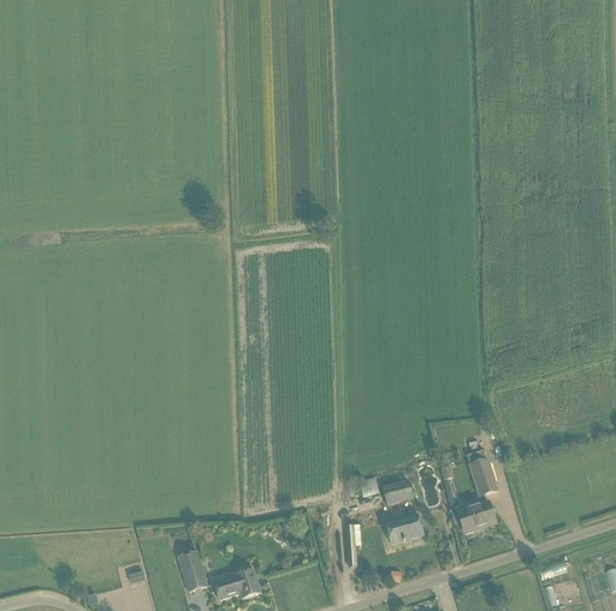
[(471,462),(469,462),(480,493),(497,488),(486,456),(484,448),(468,454),(469,457),(471,462)]
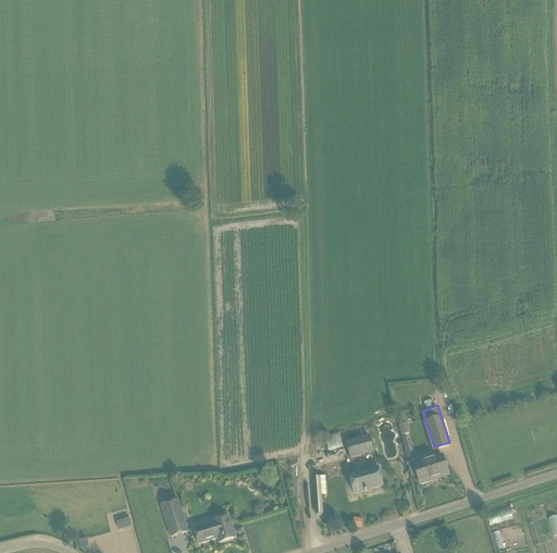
[(406,420),(399,421),(401,431),(408,430),(406,420)]
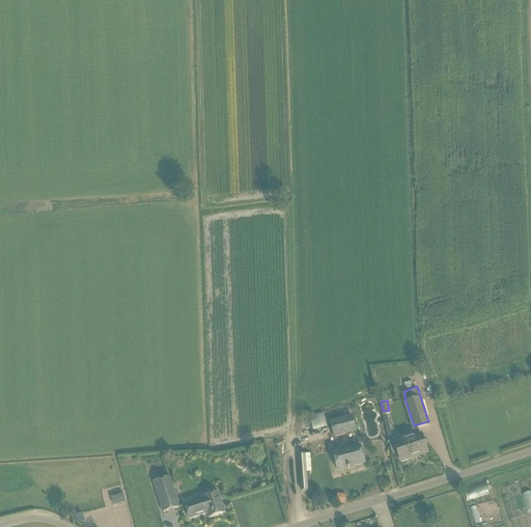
[(334,434),(356,428),(353,413),(330,419),(334,434)]
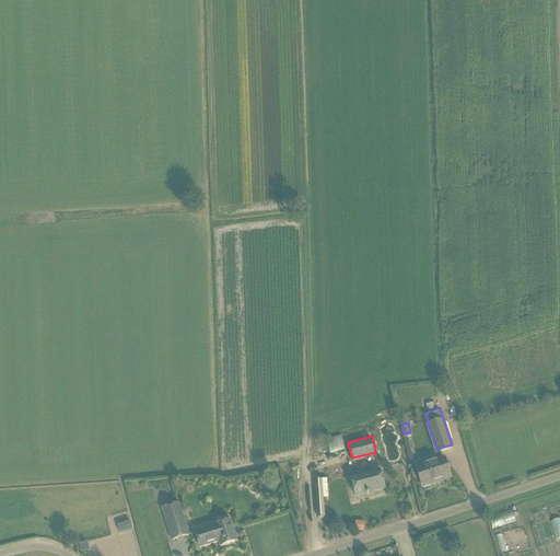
[(409,463),(410,466),(413,476),(419,474),(422,484),(435,479),(434,477),(450,473),(446,462),(444,454),(416,464),(415,461),(413,461),(410,446),(406,447),(410,463),(409,463)]
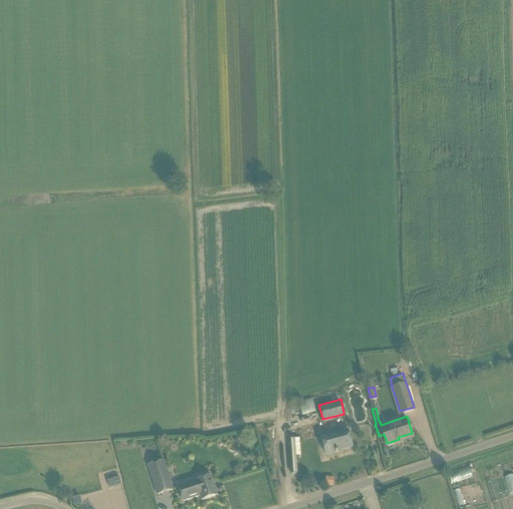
[(319,421),(294,429),(295,434),(321,427),(319,421)]
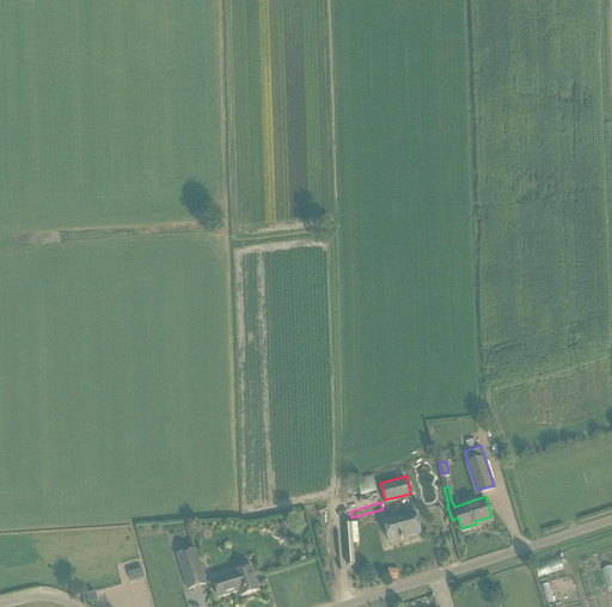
[(384,519),(385,526),(389,538),(401,534),(401,535),(403,535),(402,534),(421,529),(417,517),(415,510),(384,519)]
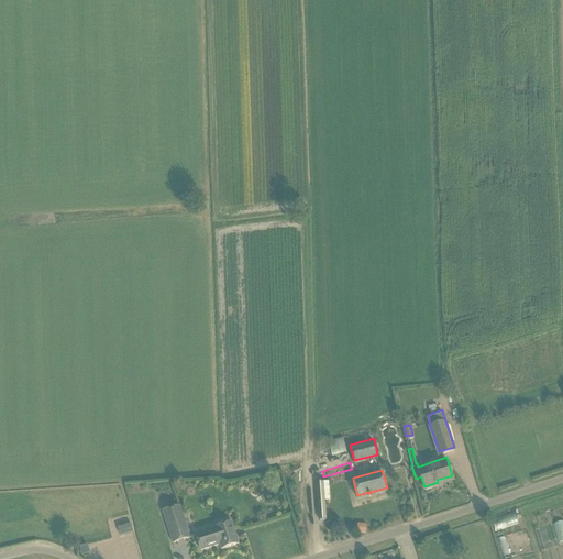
[(323,479),(317,479),(319,517),(327,516),(323,479)]
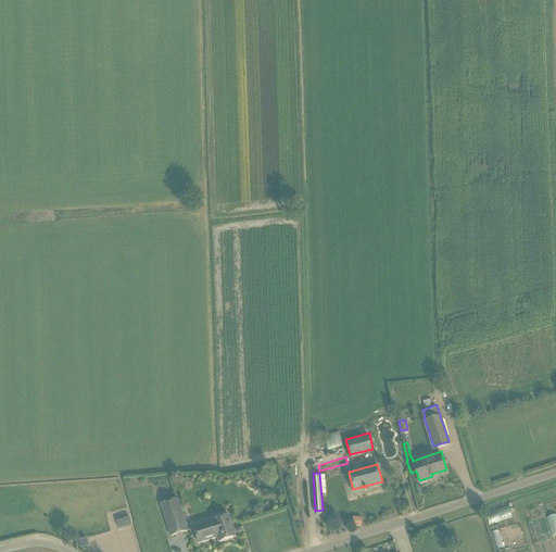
[(187,527),(177,497),(161,502),(171,532),(187,527)]
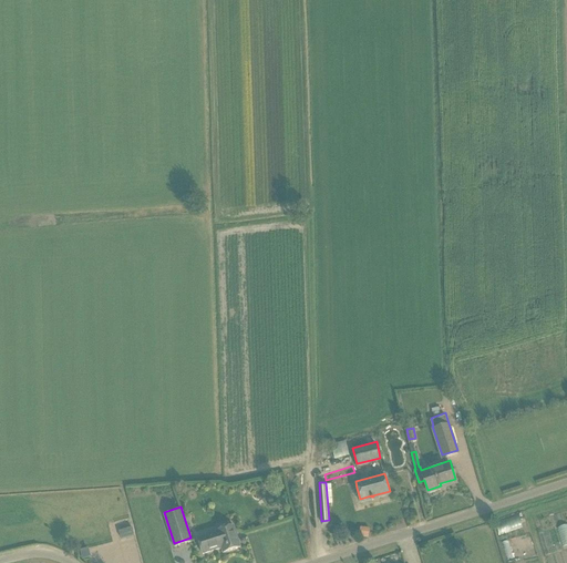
[(240,544),(237,533),(234,523),(216,529),(216,530),(197,535),(199,540),(203,551),(222,544),(223,550),(240,544)]
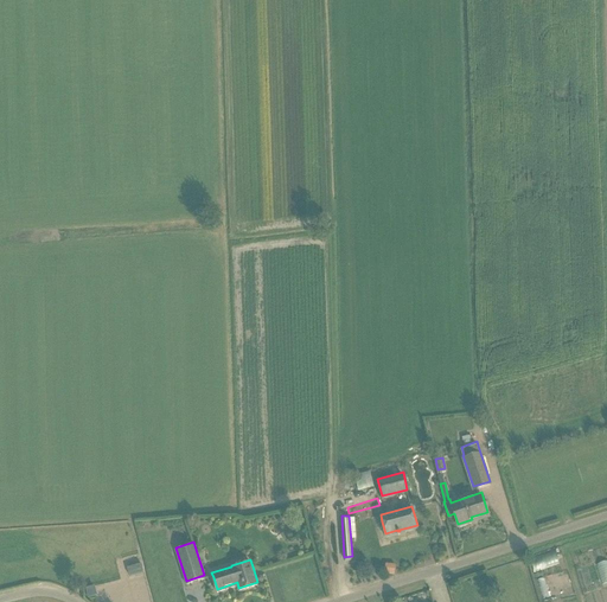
[(141,561),(127,564),(128,572),(144,569),(141,561)]
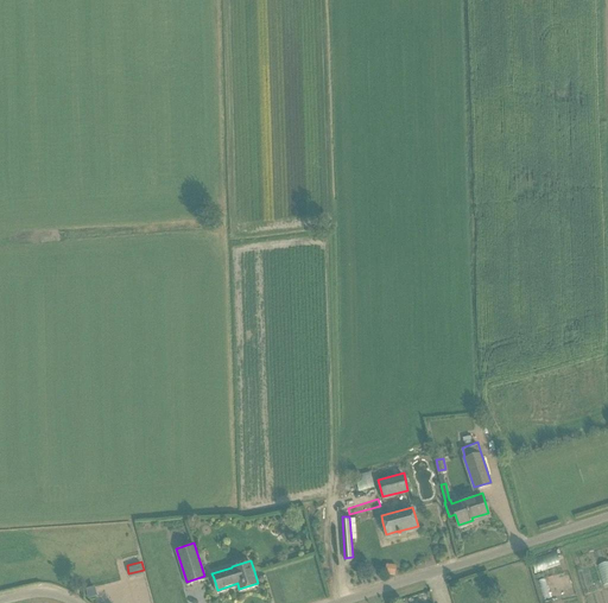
[(386,562),(385,570),(394,571),(394,563),(386,562)]
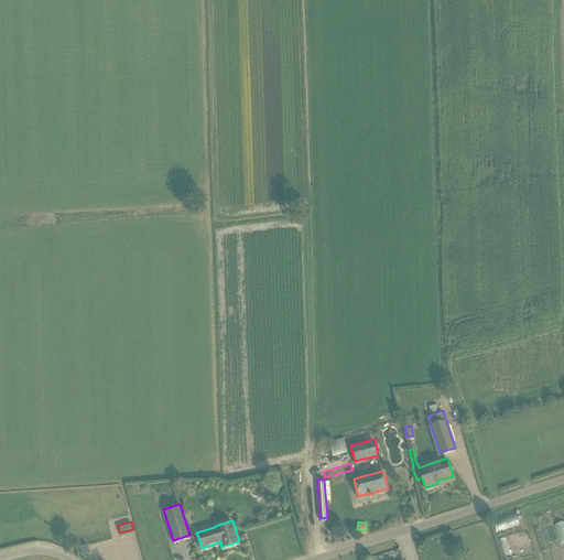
[(531,551),(525,531),(509,535),(513,556),(531,551)]
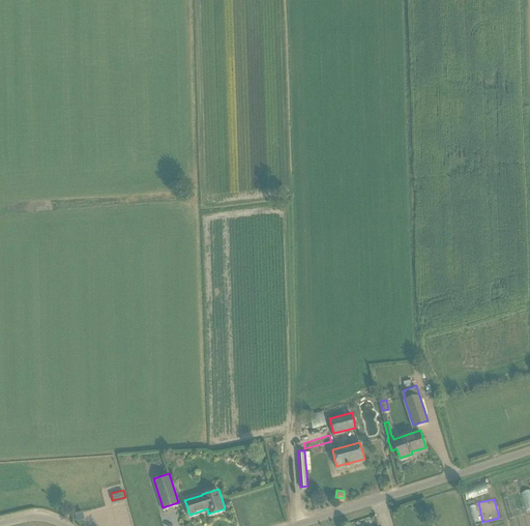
[(80,513),(81,521),(88,520),(87,512),(80,513)]
